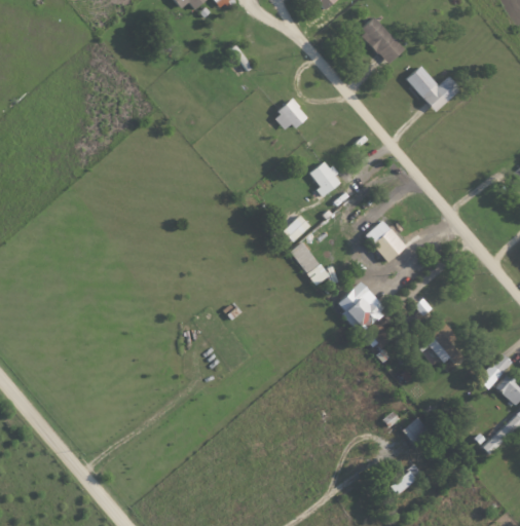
[(189,2),(194,8),(205,0),(175,0),(181,8),(189,2)]
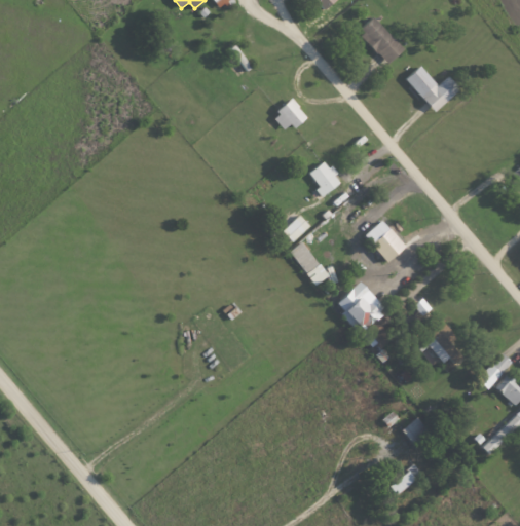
[(215,0),(221,10),(236,1),(235,0),(215,0)]
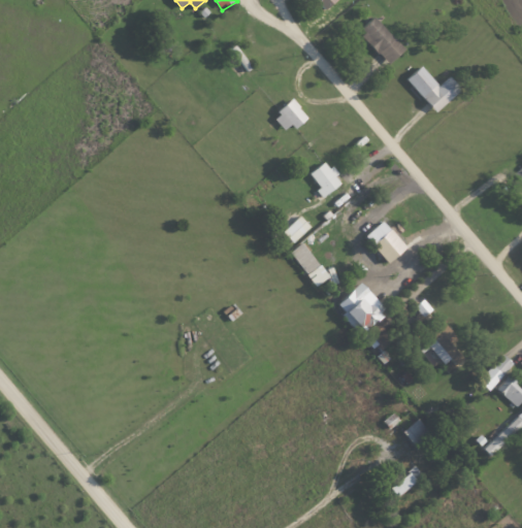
[(318,0),(326,10),(338,0),(318,0)]
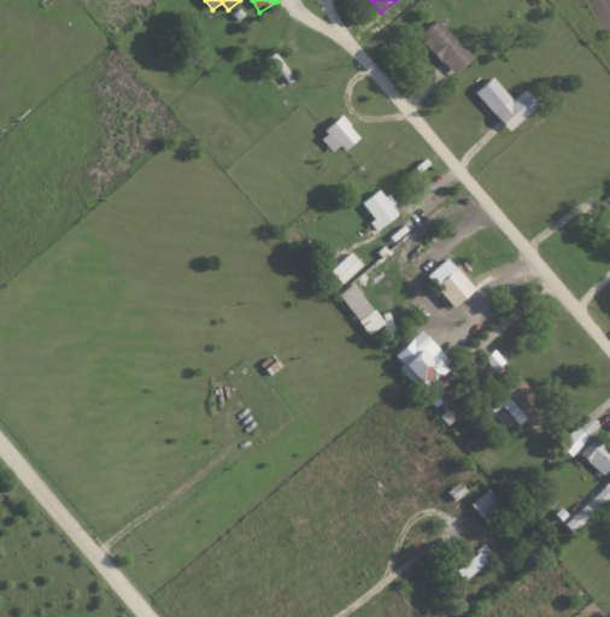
[(458,74),(476,54),(438,18),(420,37),(458,74)]
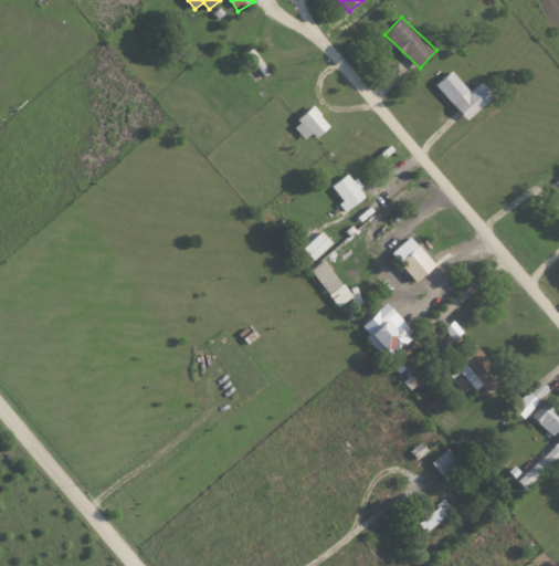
[(483,81),(472,91),(453,70),(436,84),(468,121),(496,95),(483,81)]
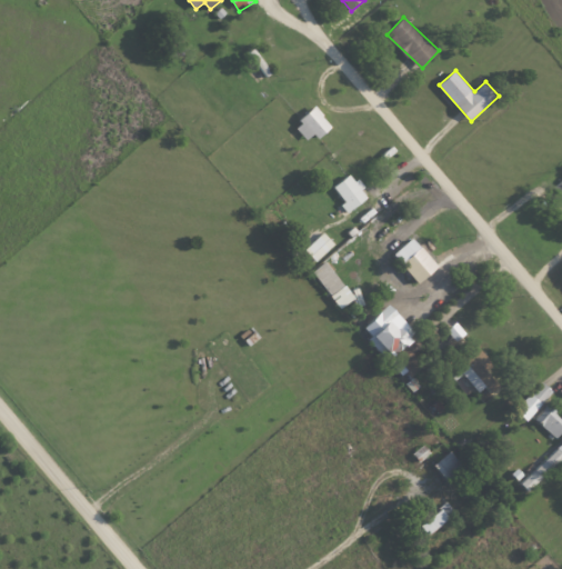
[(331,123),(315,107),(294,126),(310,142),(331,123)]
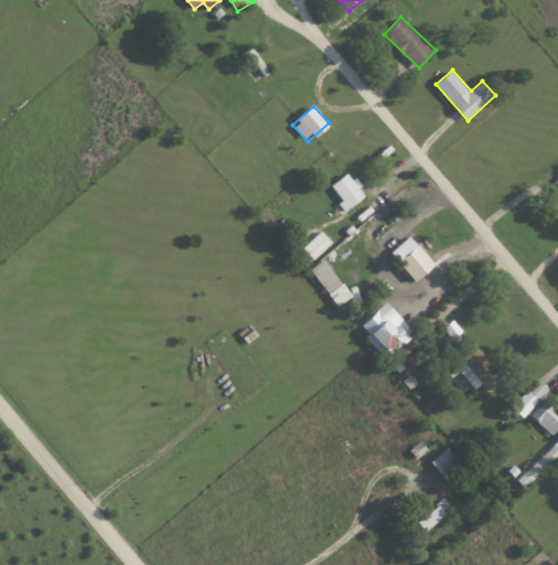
[(368,194),(356,179),(354,180),(349,173),(331,185),(347,210),(368,194)]
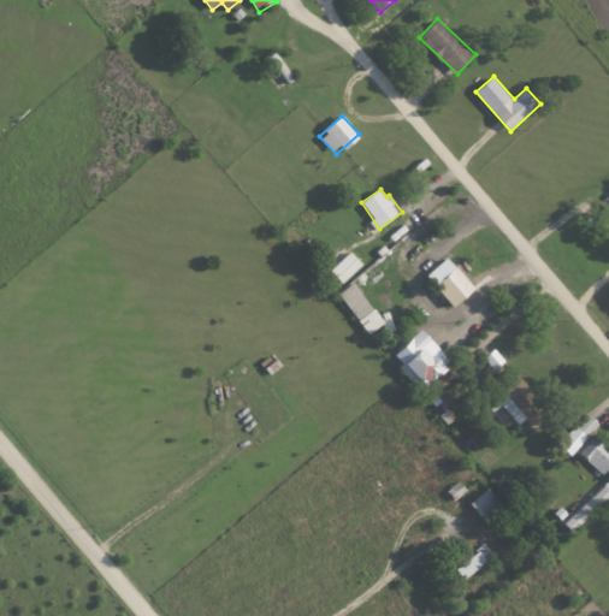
[(365,264),(353,250),(332,270),(344,283),(365,264)]
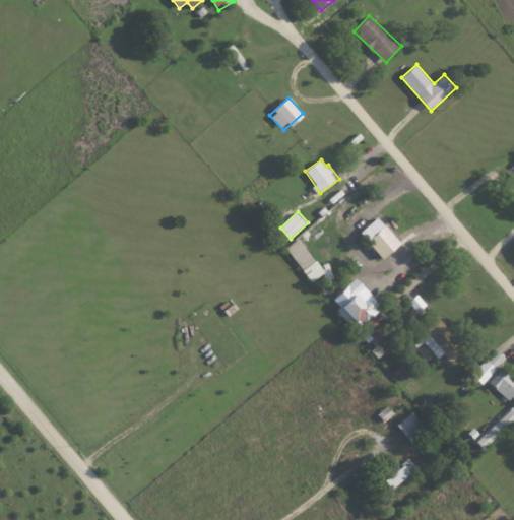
[(399,246),(380,216),(360,230),(379,259),(399,246)]
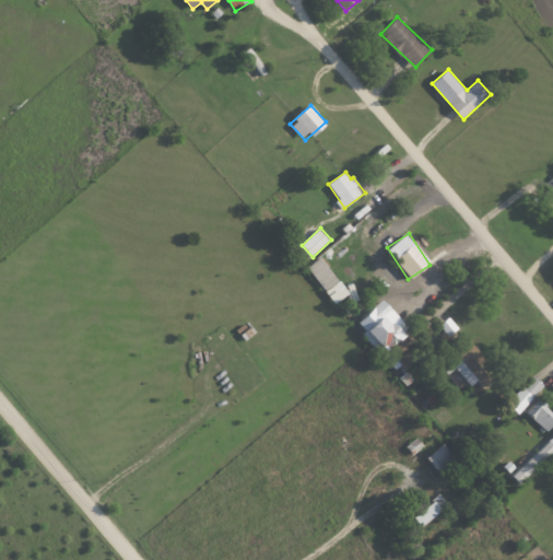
[(327,291),(340,281),(321,257),(308,267),(327,291)]
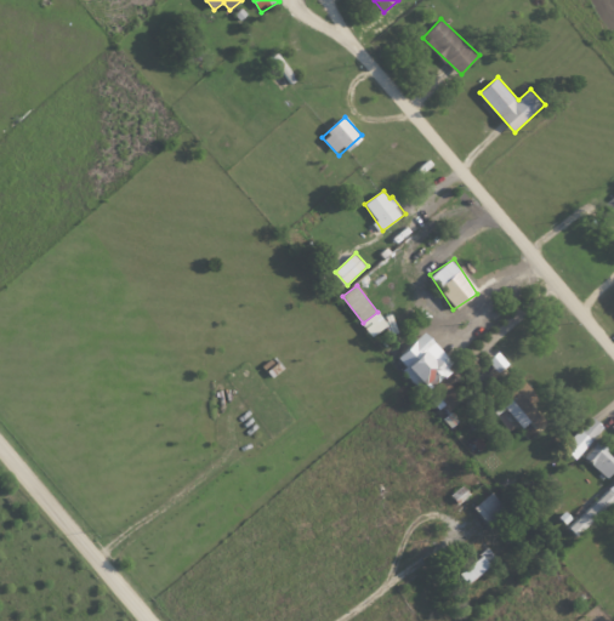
[(398,359),(405,365),(401,370),(424,392),(454,359),(422,331),(398,359)]
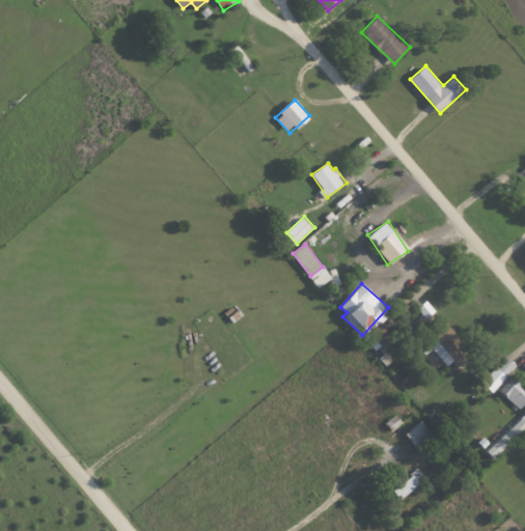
[(435,350),(447,366),(456,360),(457,362),(464,356),(456,345),(462,341),(448,324),(430,337),(420,344),(427,355),(435,350)]
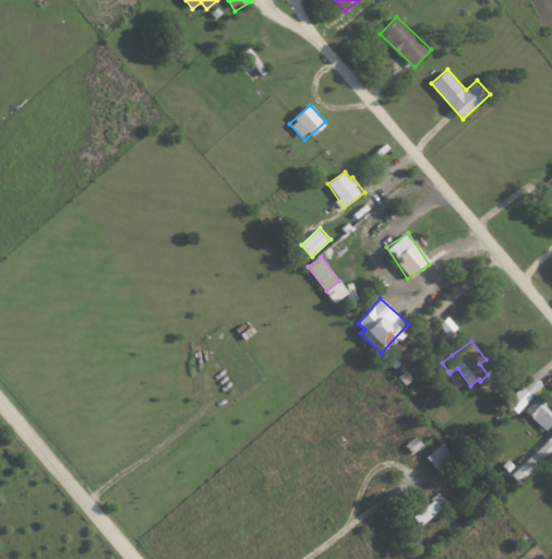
[(511,405),(520,414),(546,384),(537,377),(511,405)]
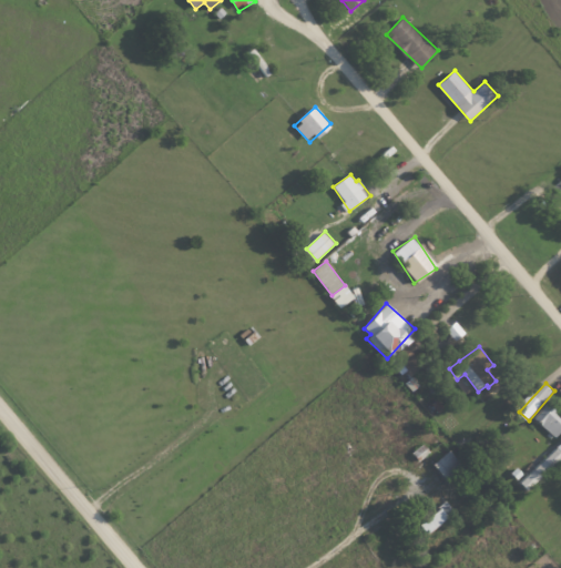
[(560,413),(551,403),(537,417),(556,437),(560,433),(560,413)]
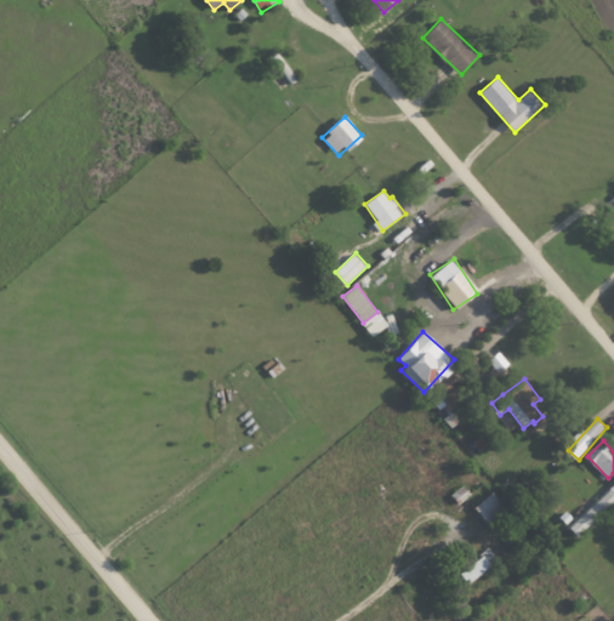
[(472,494),(465,484),(453,495),(460,503),(472,494)]
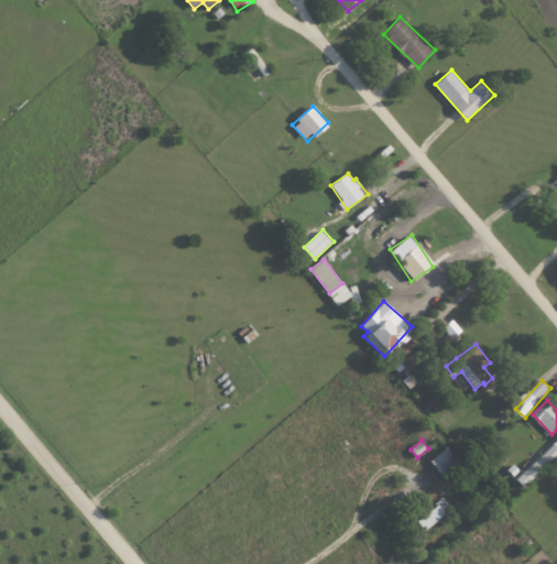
[(430,459),(447,480),(465,466),(449,445),(430,459)]
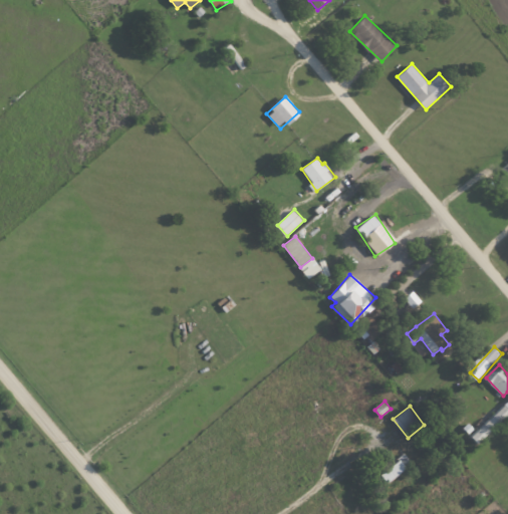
[(477,444),(493,430),(487,424),(472,437),(477,444)]
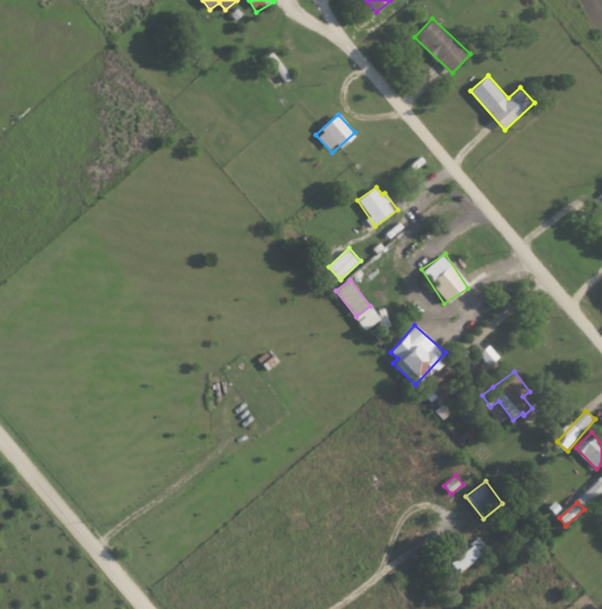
[(491,548),(482,537),(472,542),(482,556),(491,548)]
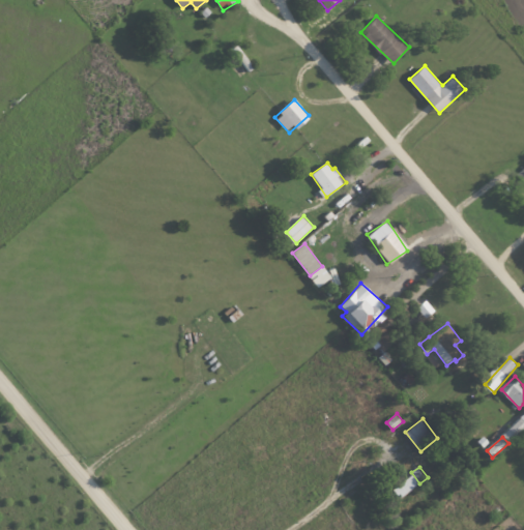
[(417,482),(410,473),(389,489),(397,497),(417,482)]
